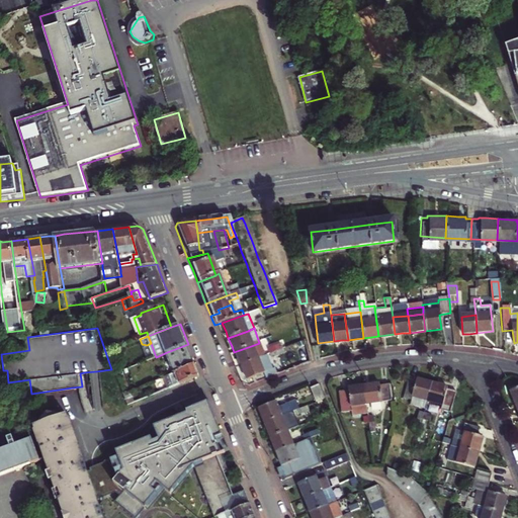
[(251,346),(257,361),(265,358),(259,343),(251,346)]
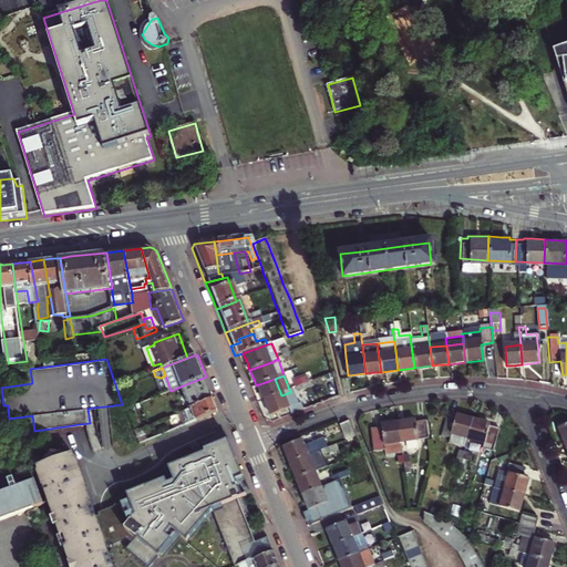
[(212,389),(206,377),(183,385),(192,408),(215,399),(212,389)]
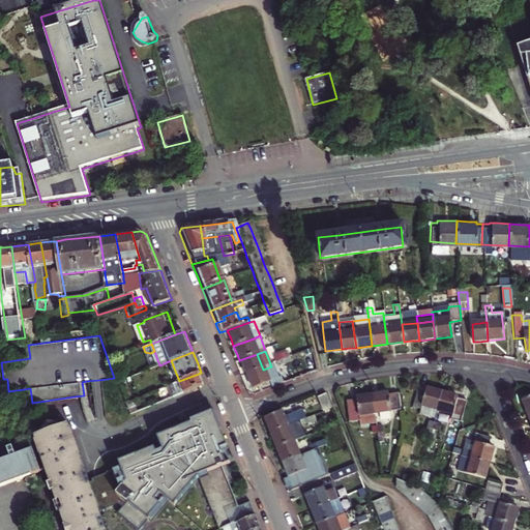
[(242,367),(245,376),(263,370),(257,354),(239,360),(242,367)]
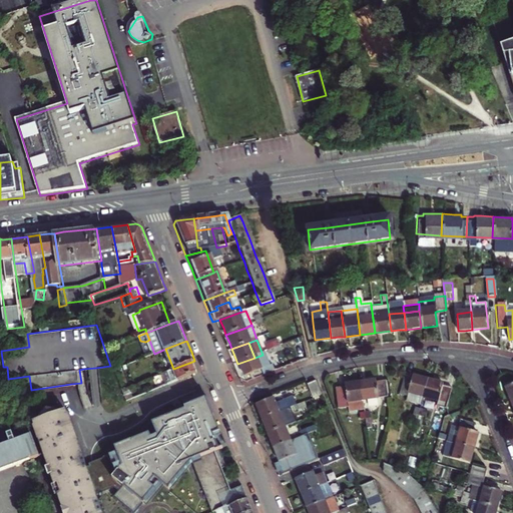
[(272,369),(268,359),(266,354),(263,355),(268,370),(262,372),(263,377),(273,373),(272,369)]
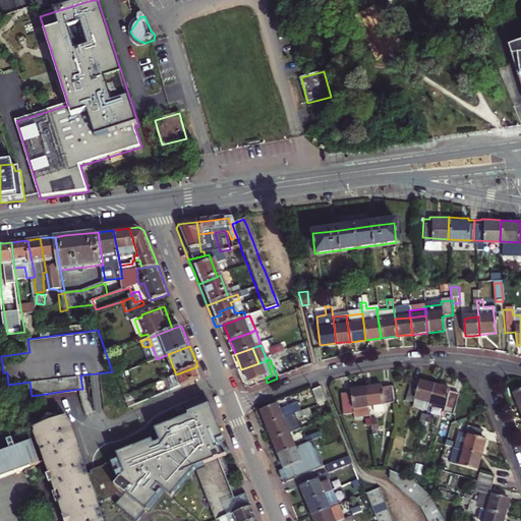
[(267,360),(258,363),(241,369),(244,378),(247,384),(266,378),(272,375),(267,360)]
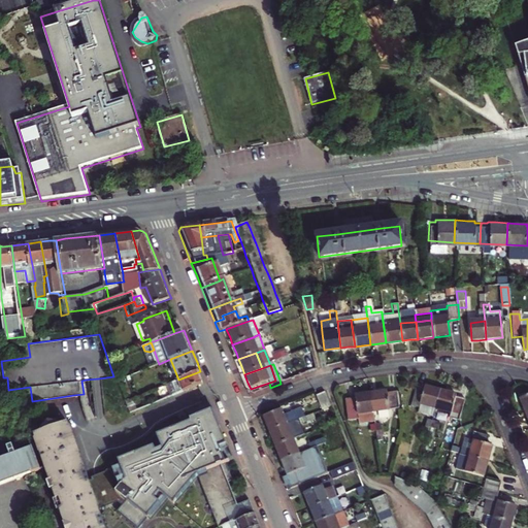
[(202,377),(200,371),(178,380),(173,382),(177,390),(174,391),(175,394),(204,383),(202,377)]
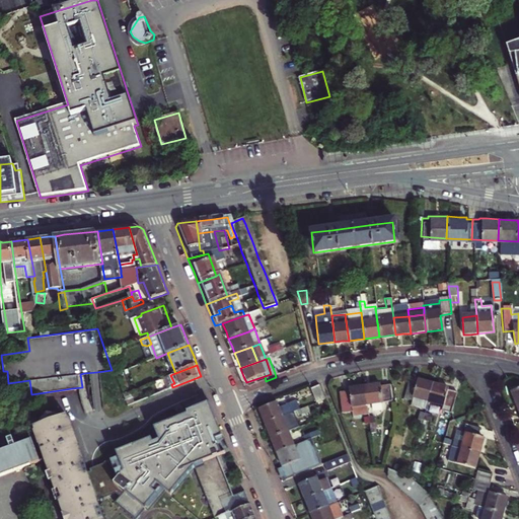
[(373,383),(363,384),(365,401),(389,398),(387,384),(378,385),(378,382),(373,383)]
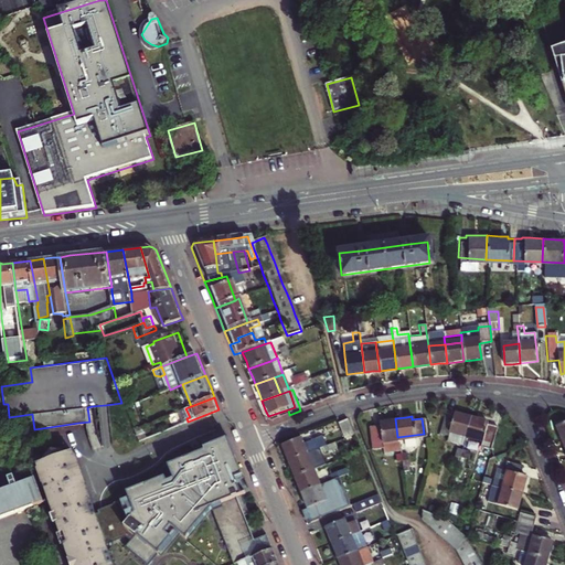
[(455,416),(455,418),(446,416),(441,437),(449,438),(450,434),(465,438),(469,420),(460,417),(455,416)]
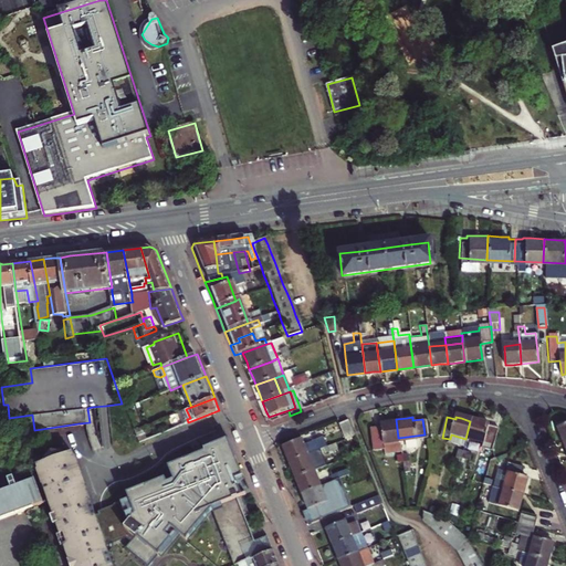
[(383,451),(400,449),(398,438),(396,419),(383,420),(377,421),(378,426),(368,427),(373,449),(383,447),(383,451)]
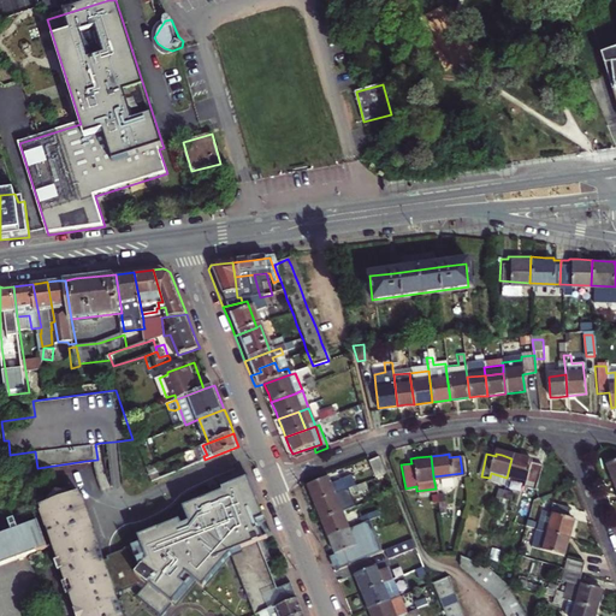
[(369,462),(377,479),(386,474),(380,457),(369,462)]
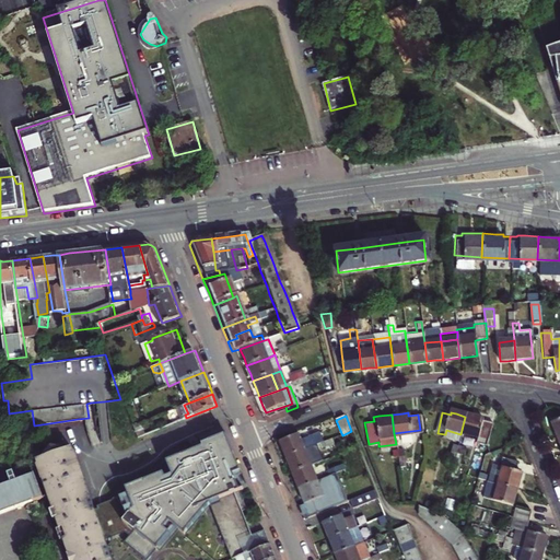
[(465,417),(461,434),(478,439),(476,446),(486,450),(491,427),(482,424),(482,421),(477,419),(465,417)]
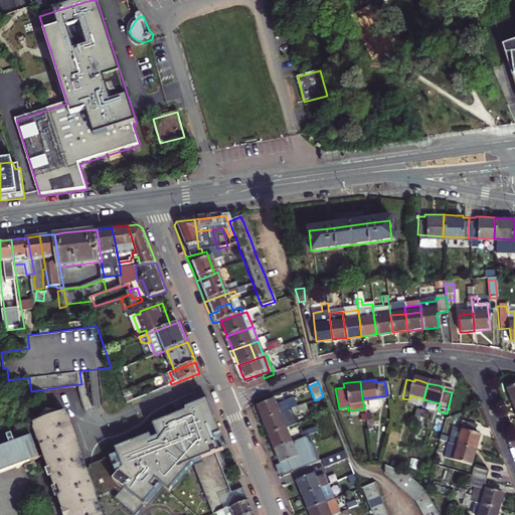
[(514,384),(505,389),(509,398),(511,403),(514,401),(514,384)]
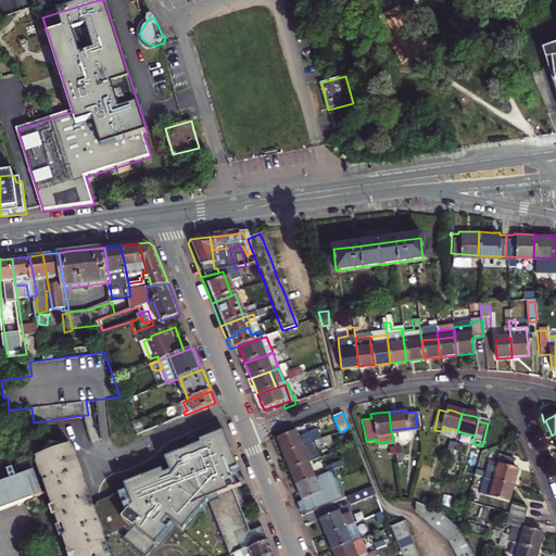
[(165,472),(156,476),(127,487),(128,491),(97,502),(99,505),(96,506),(105,534),(123,529),(130,534),(125,541),(142,555),(151,555),(171,532),(165,527),(169,520),(175,525),(181,530),(185,533),(191,526),(211,502),(236,492),(241,490),(239,485),(236,478),(243,475),(242,470),(240,465),(235,452),(229,437),(225,439),(225,438),(222,429),(201,437),(204,445),(205,449),(168,462),(174,476),(167,478),(165,472)]
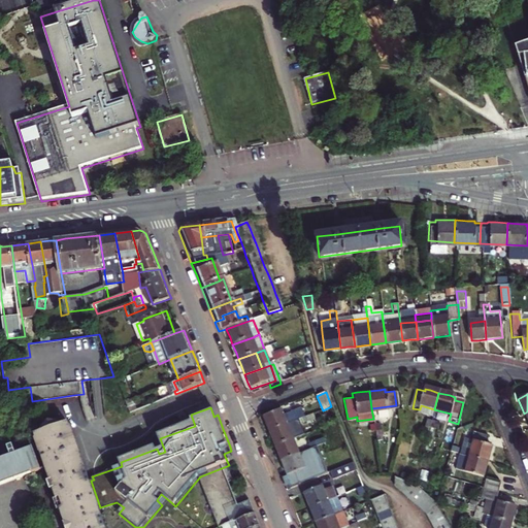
[(278,411),(262,418),(266,426),(268,433),(296,422),(297,421),(303,419),(299,410),(281,418),(278,411)]
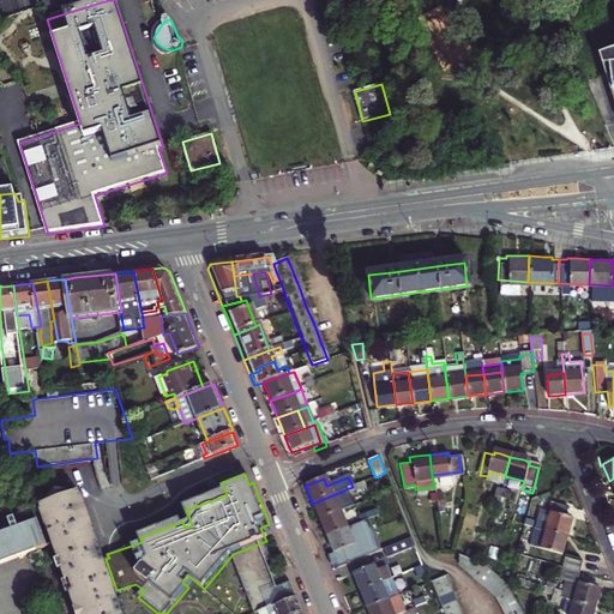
[(349,495),(362,489),(360,483),(353,487),(345,489),(349,495)]
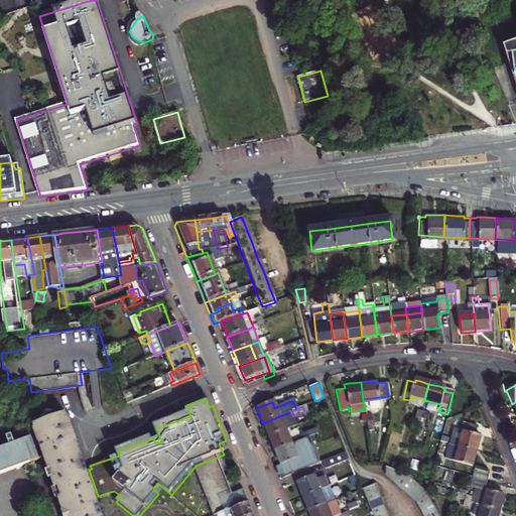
[(289,412),(262,423),(265,429),(268,436),(283,430),(295,425),(289,412)]
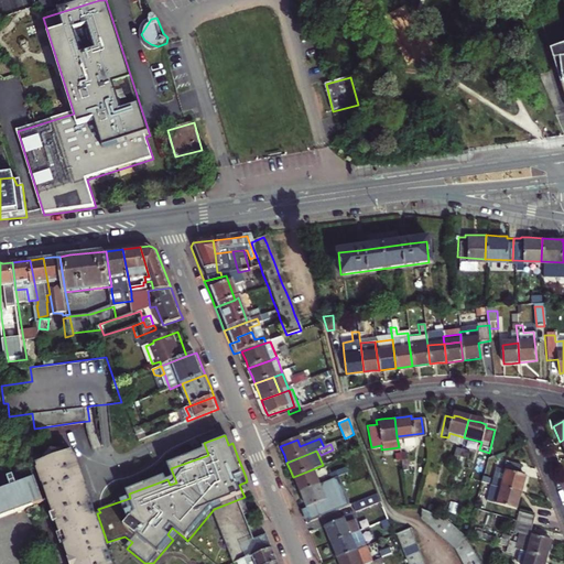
[(44,459),(38,469),(42,480),(50,503),(69,563),(114,563),(107,542),(76,456),(64,453),(44,459)]
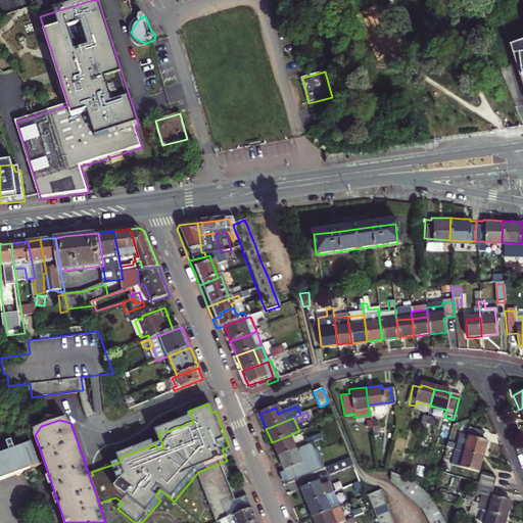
[(466,437),(459,435),(456,452),(482,458),(484,449),(486,442),(480,441),(482,433),(467,429),(466,437)]
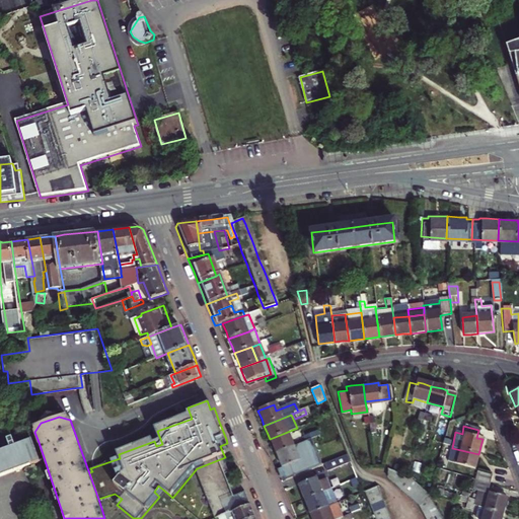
[(316,432),(302,437),(304,442),(310,441),(316,438),(316,437),(318,437),(316,432)]
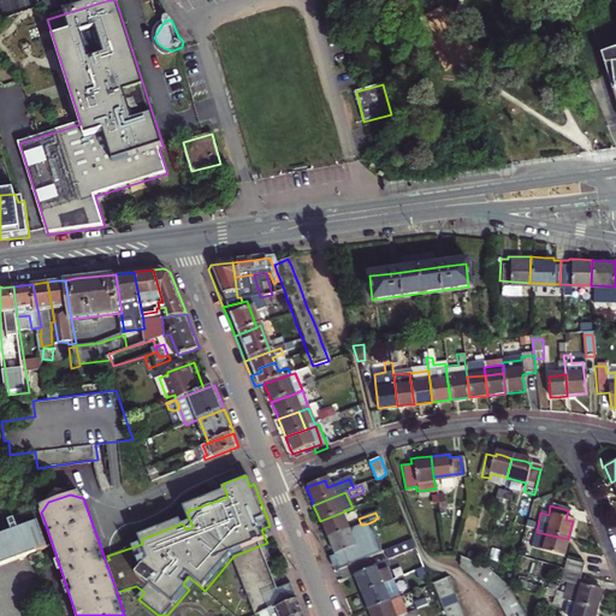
[(323,529),(327,539),(347,532),(338,514),(320,521),(323,529)]
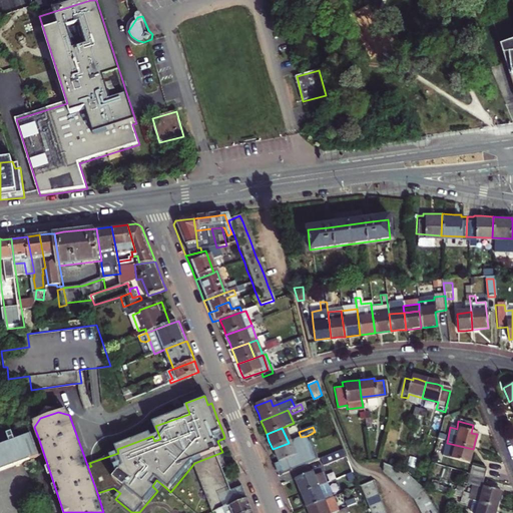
[(31,433),(0,443),(0,449),(33,439),(31,433)]
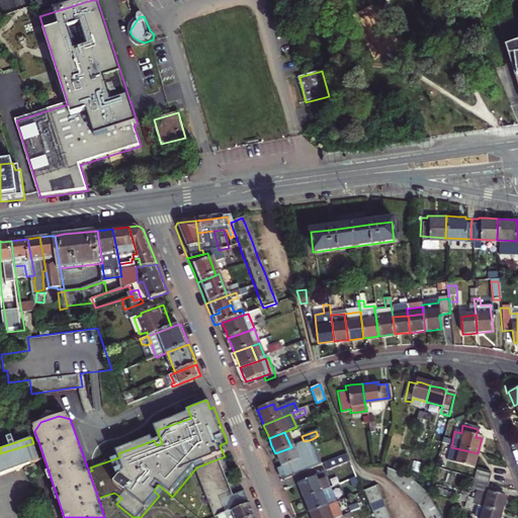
[(291,477),(320,464),(310,440),(304,441),(291,447),(296,461),(287,465),(291,477)]
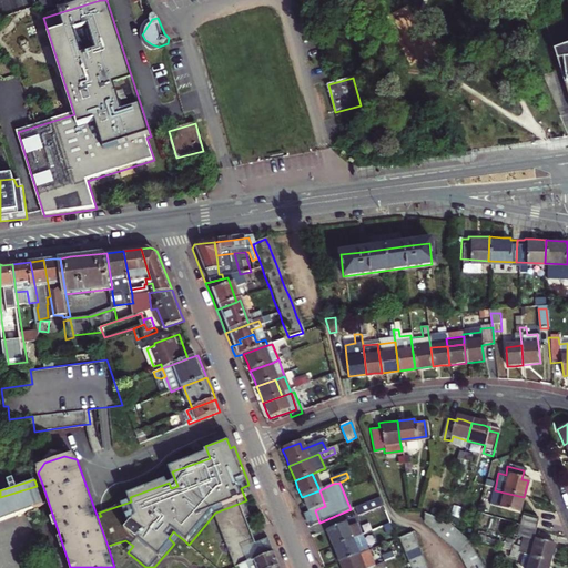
[(0,518),(42,504),(37,486),(0,497),(0,518)]
